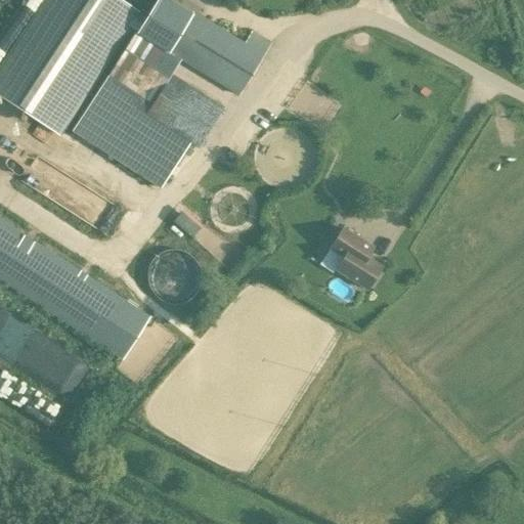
[(121,0),(43,0),(0,66),(0,96),(58,136),(134,20),(141,25),(107,75),(151,103),(145,113),(97,82),(69,124),(158,182),(185,140),(197,148),(223,107),(172,74),(181,59),(236,96),(271,44),(252,31),(244,43),(215,25),(218,20),(205,12),(202,16),(194,12),(192,14),(170,0),(157,0),(146,16),(121,0)]
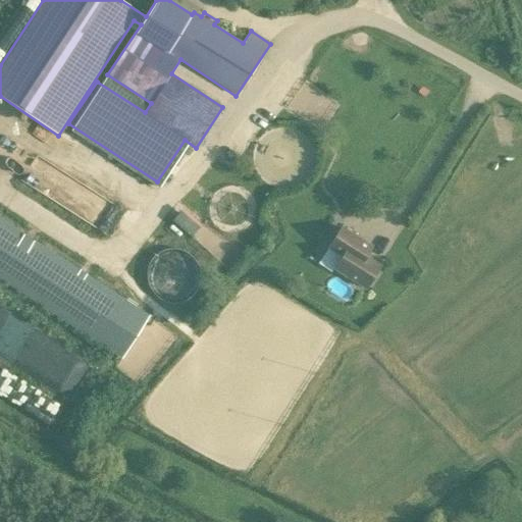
[(188,237),(197,224),(177,210),(168,222),(188,237)]
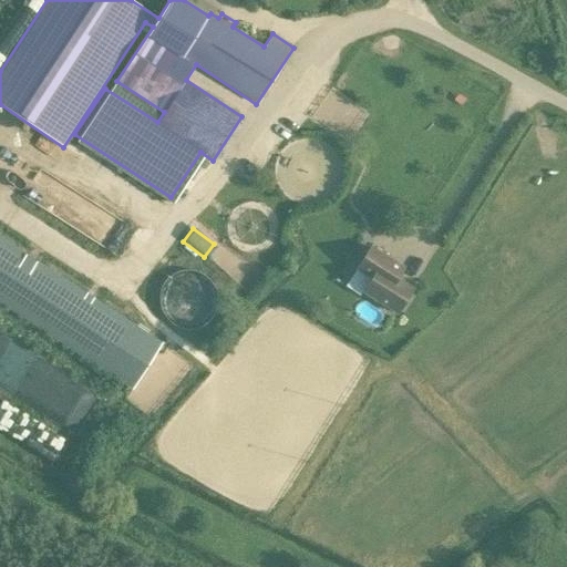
[(0,235),(0,303),(132,390),(163,342),(94,298),(93,299),(85,295),(86,292),(38,260),(37,263),(23,254),(26,253),(0,235)]
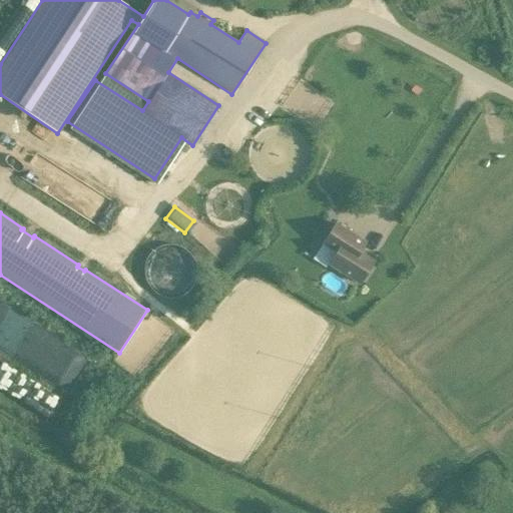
[(350,246),(356,235),(336,223),(323,242),(337,251),(330,264),(360,283),(374,262),(362,253),(350,246)]
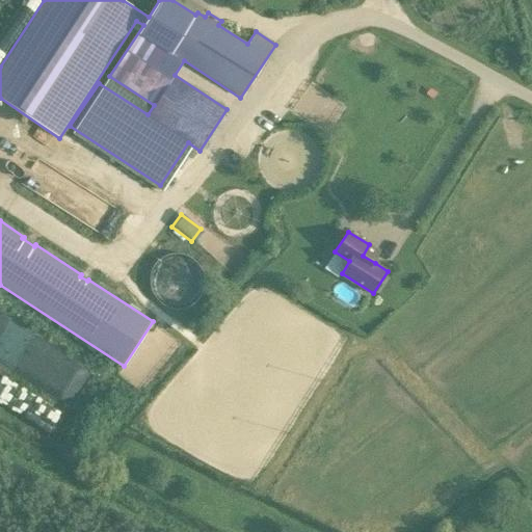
[(203,288),(204,283),(203,276),(201,271),(198,267),(195,262),(191,258),(186,256),(182,254),(176,253),(168,254),(164,255),(159,257),(154,260),(150,265),(147,269),(144,276),(144,282),(144,288),(145,293),(148,297),(152,302),(156,307),(161,310),(166,312),(171,312),(178,312),(184,311),(189,308),(193,304),(197,300),(201,294),(203,288)]
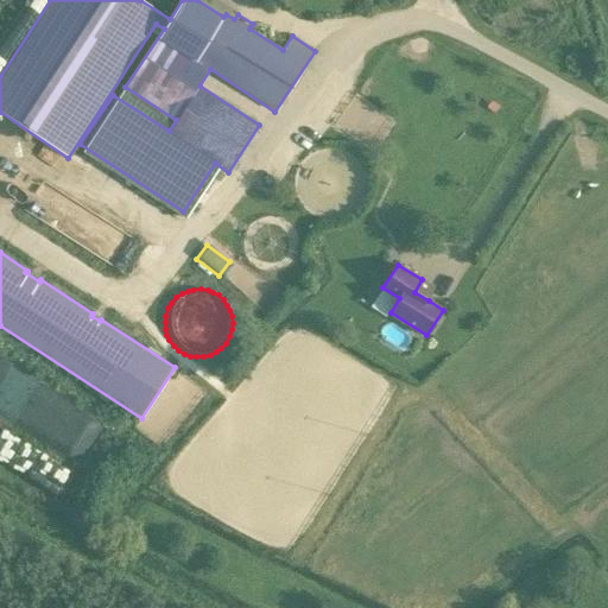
[(0,412),(74,456),(94,423),(0,367),(0,412)]
